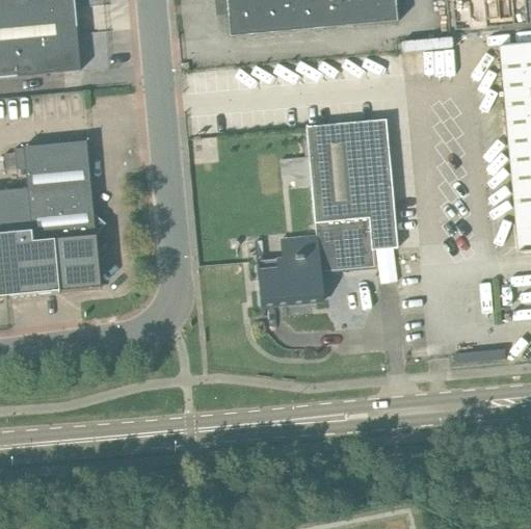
[(0,0),(0,75),(81,69),(74,0),(0,0)]
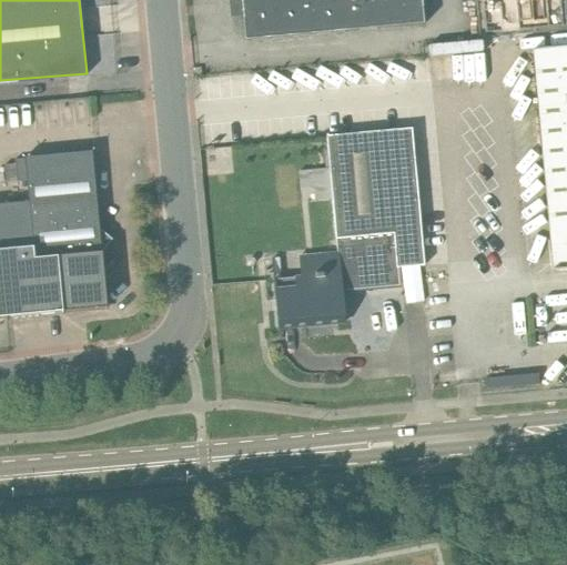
[(241,0),(245,38),(424,21),(422,0),(241,0)]
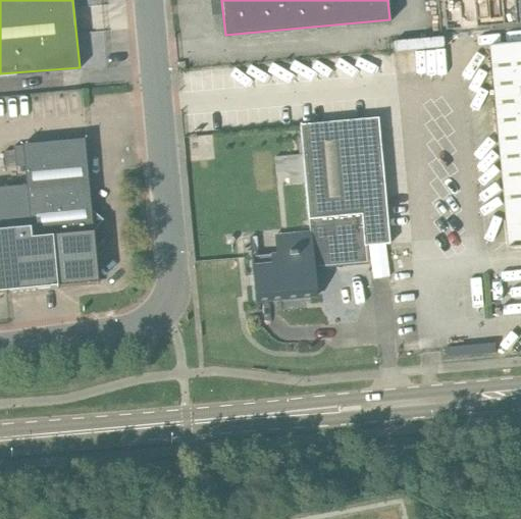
[(401,29),(400,47),(449,48),(449,30),(401,29)]
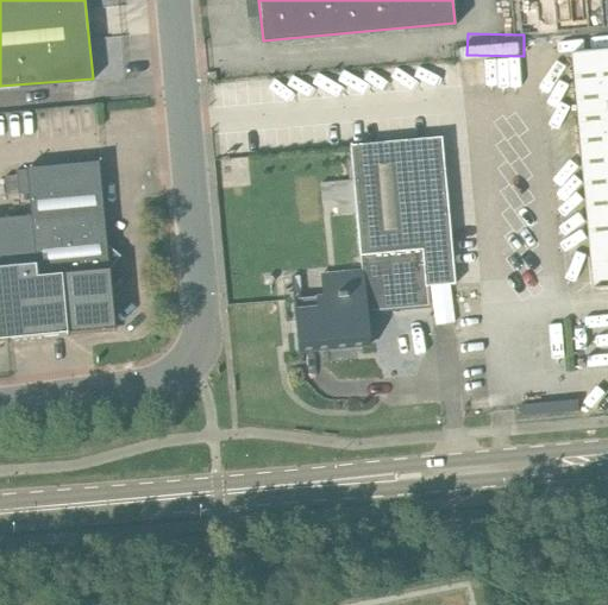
[(594,288),(607,285),(607,48),(572,51),(594,288)]
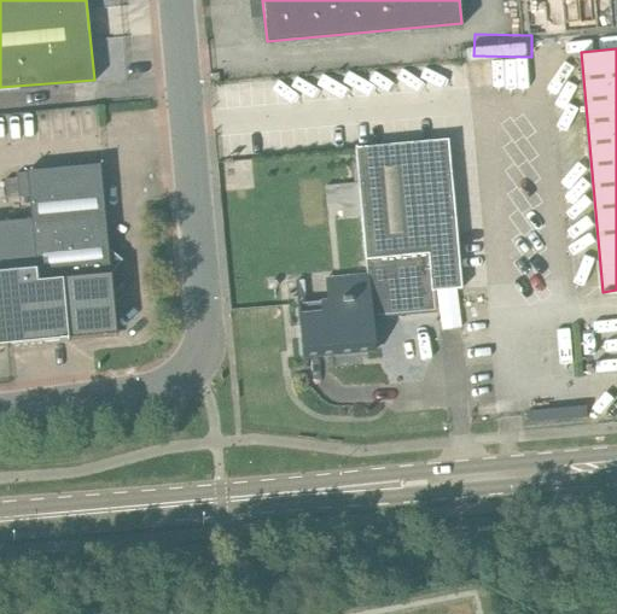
[(463,286),(449,138),(356,145),(373,314),(436,308),(434,288),(463,286)]
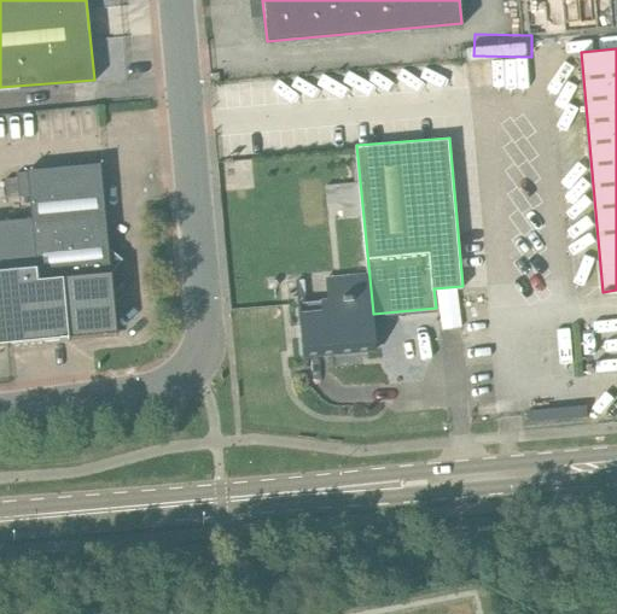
[(0,341),(117,332),(112,272),(120,255),(110,246),(102,162),(28,169),(28,170),(17,171),(17,175),(19,194),(30,194),(33,217),(0,220),(0,341)]
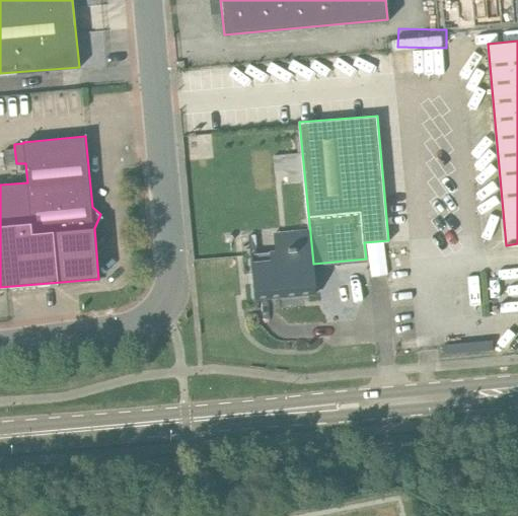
[(16,163),(14,147),(5,148),(7,164),(16,163)]
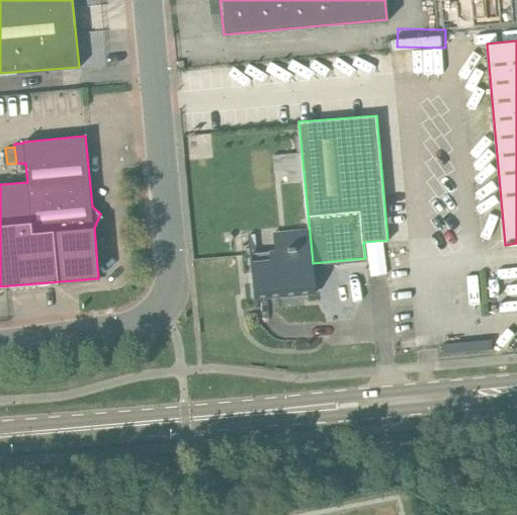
[(316,291),(311,247),(251,253),(255,297),(316,291)]
